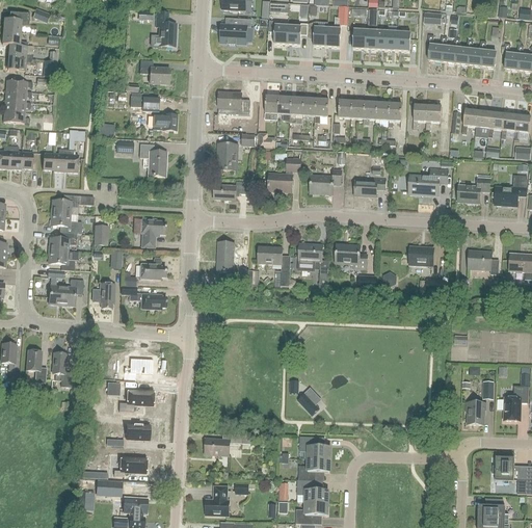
[(219,0),(219,7),(227,7),(227,9),(235,9),(236,8),(242,8),(242,0),(219,0)]
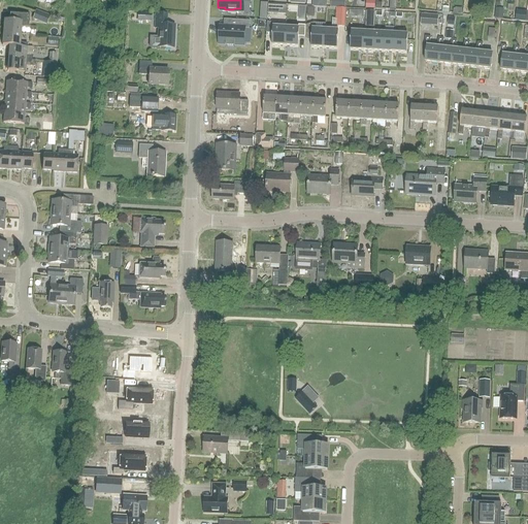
[(504,5),(496,4),(494,13),(503,14),(504,5)]
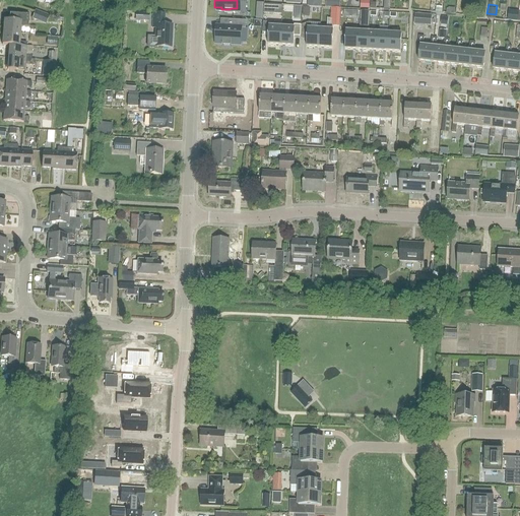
[(37,17),(40,8),(35,6),(31,15),(37,17)]
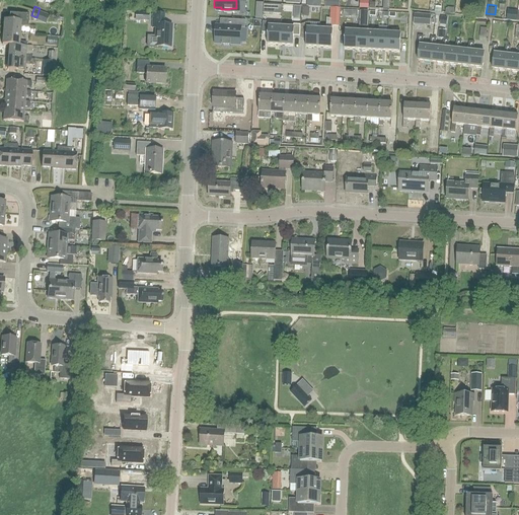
[(2,28),(20,30),(20,22),(26,22),(27,9),(9,7),(9,16),(3,16),(2,28)]
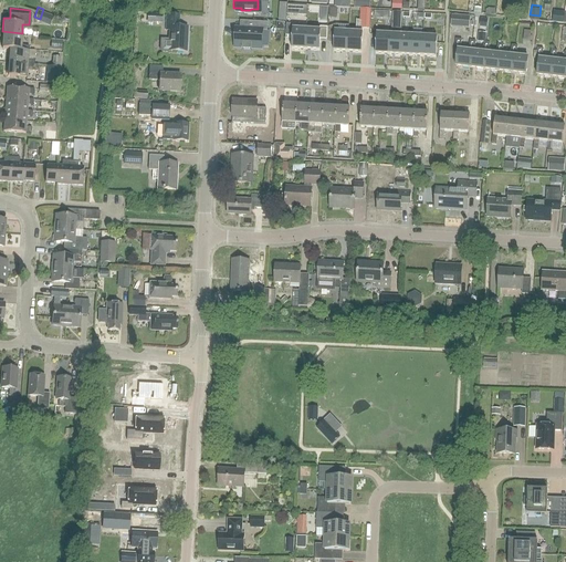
[(154,19),(161,19),(163,9),(147,9),(147,12),(154,12),(154,19)]
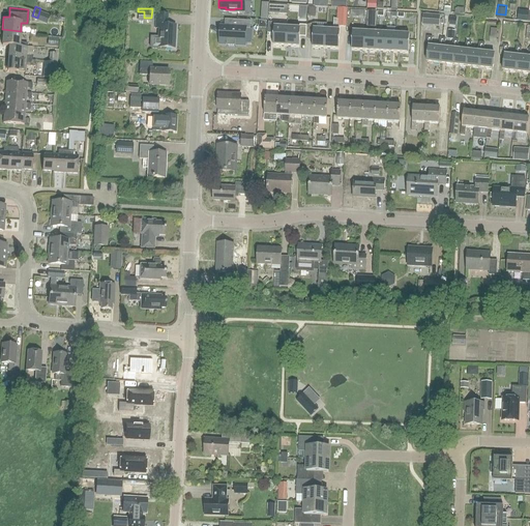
[(151,44),(158,44),(175,45),(175,22),(167,22),(168,9),(156,9),(156,24),(159,24),(158,33),(152,33),(151,44)]
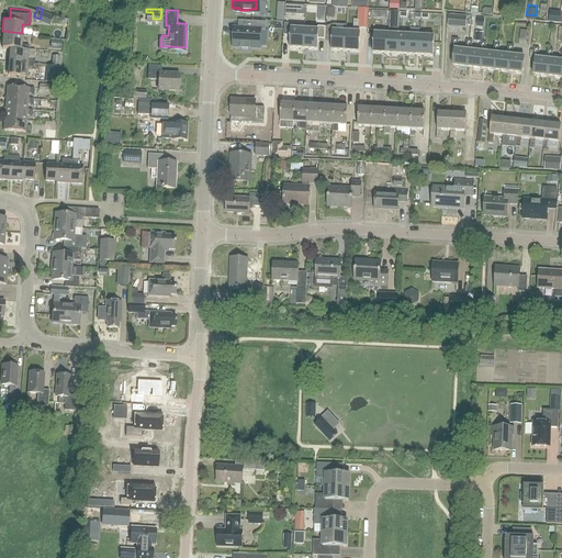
[(448,22),(465,24),(467,12),(449,11),(448,22)]
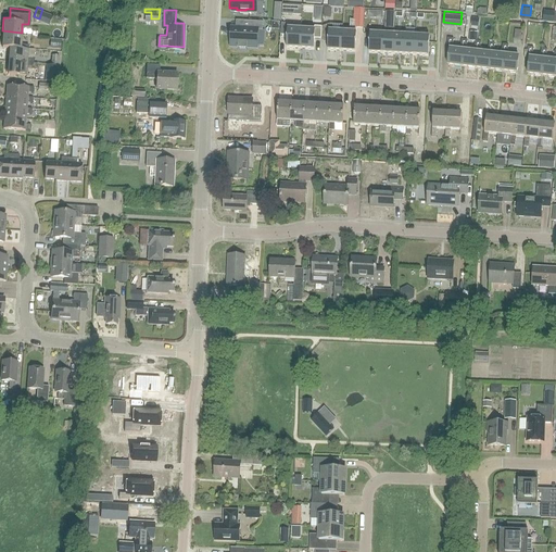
[(256,26),(263,26),(263,19),(243,17),(243,25),(231,24),(230,41),(239,42),(238,45),(247,46),(247,42),(255,44),(256,26)]
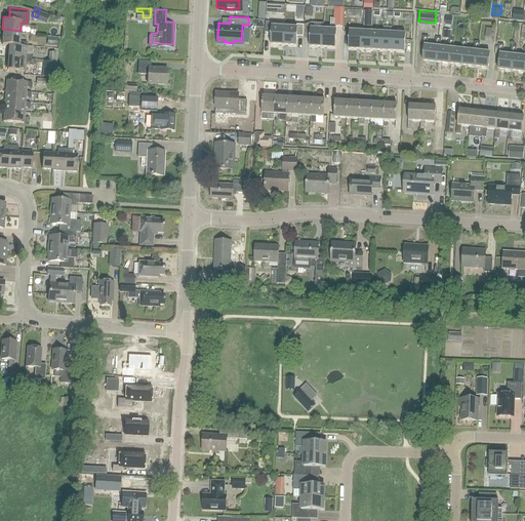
[(267,19),(266,29),(271,29),(270,41),(283,42),(284,24),(272,23),(272,19),(267,19)]
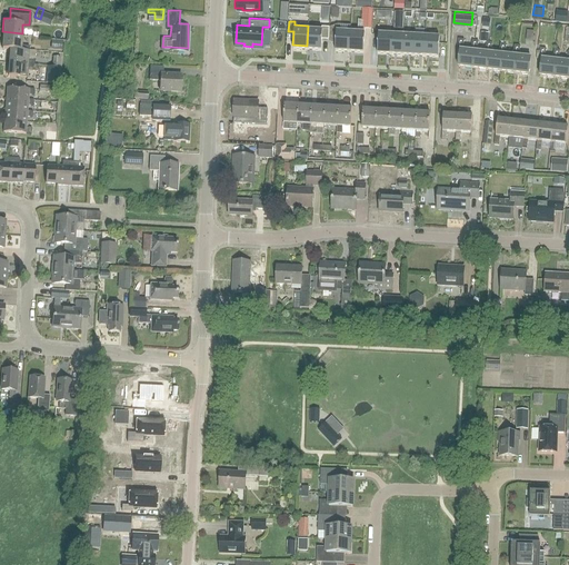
[(308,26),(307,46),(321,47),(321,36),(329,36),(329,23),(321,22),(321,27),(308,26)]
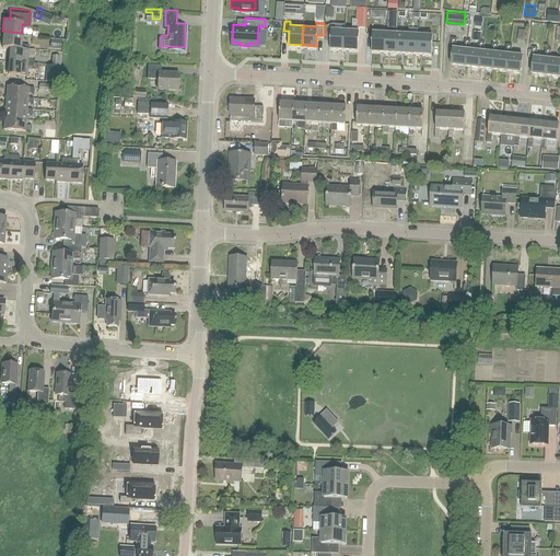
[(372,30),(371,49),(385,50),(386,31),(372,30)]
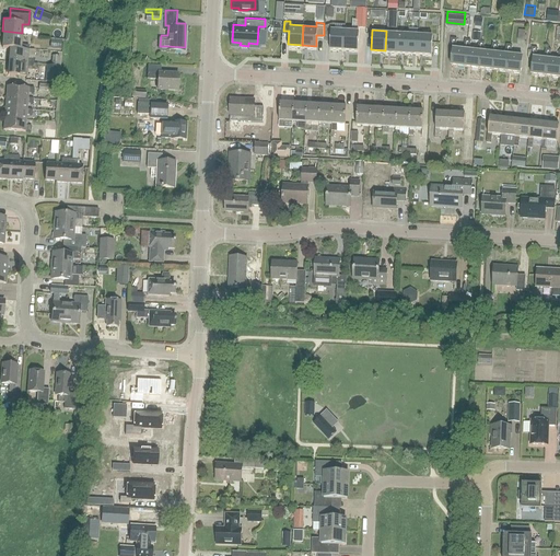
[(1,44),(9,45),(28,46),(28,42),(21,41),(22,33),(2,31),(1,44)]
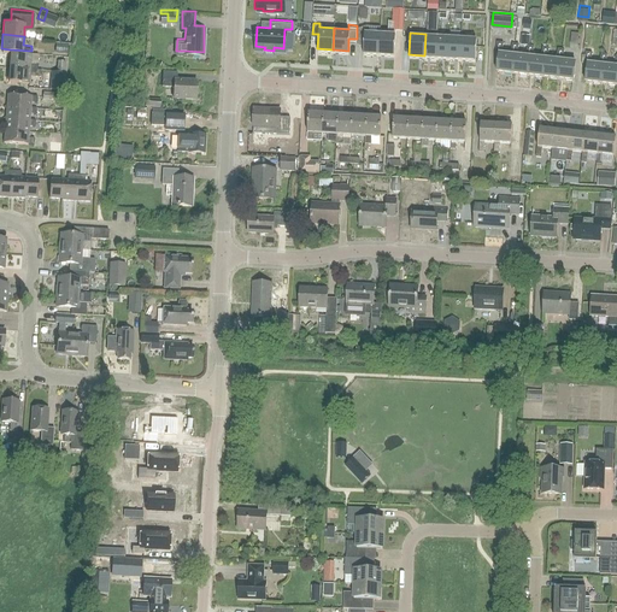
[(425,34),(424,56),(436,56),(438,34),(425,34)]
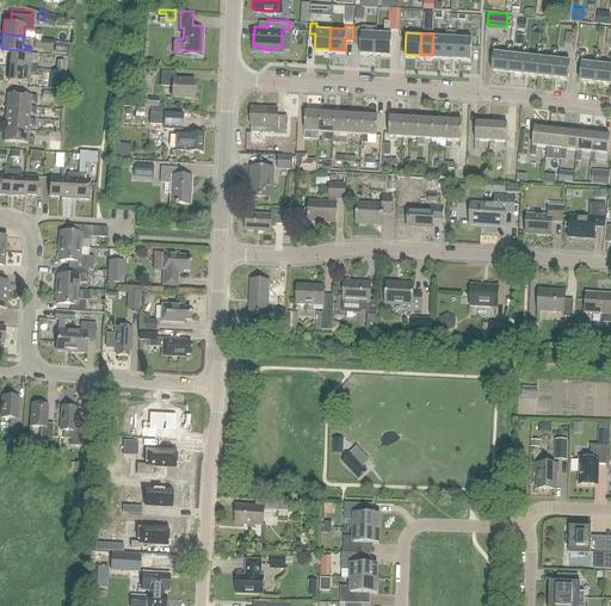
[(433,33),(432,55),(444,56),(445,35),(433,33)]
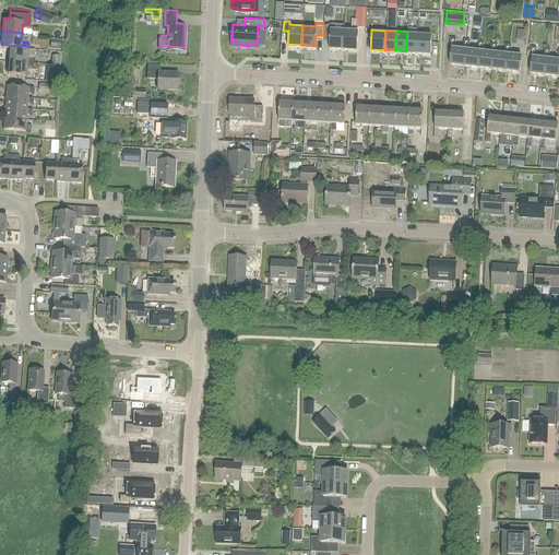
[(329,32),(328,51),(342,52),(343,33),(329,32)]
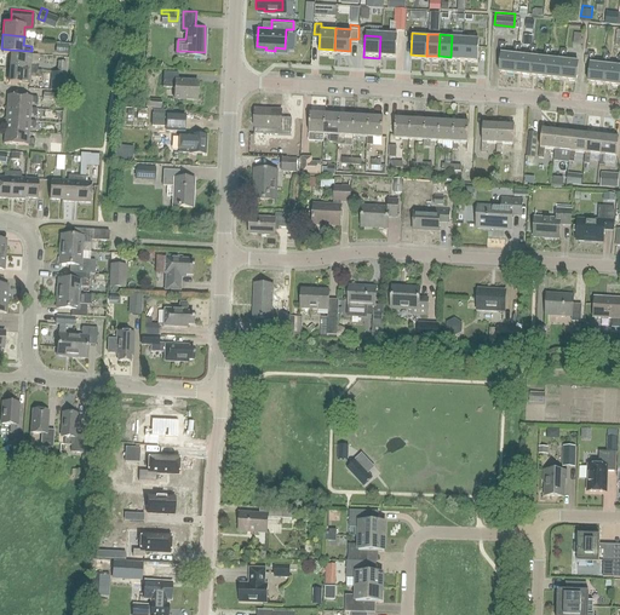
[(452,35),(451,57),(461,57),(463,35),(452,35)]
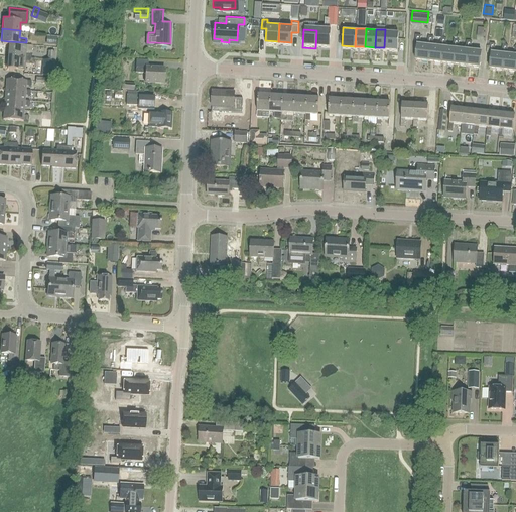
[(385,29),(384,47),(397,48),(398,30),(385,29)]
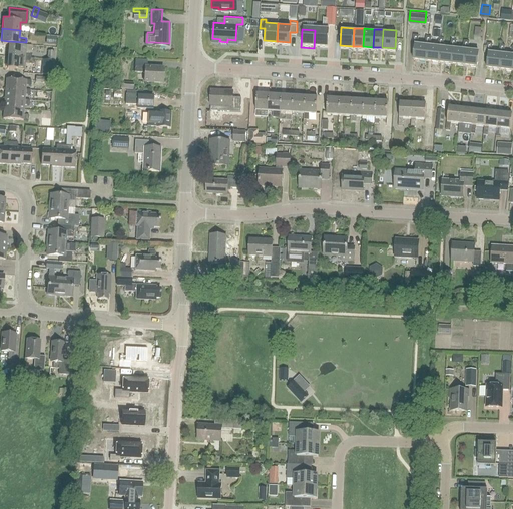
[(315,30),(314,48),(327,49),(328,31),(315,30)]
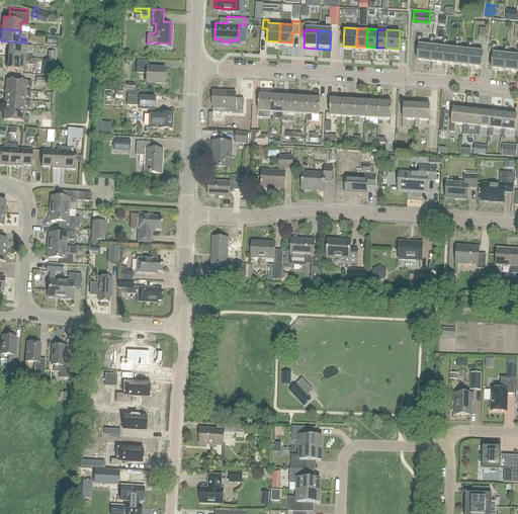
[(57,33),(47,32),(46,40),(57,41),(57,33)]
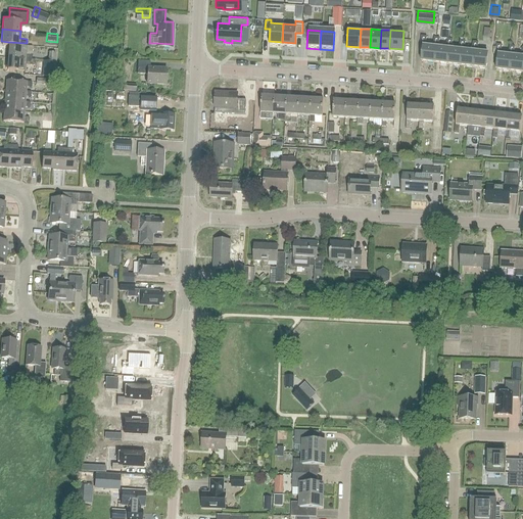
[(422,33),(420,42),(423,43),(421,58),(434,59),(436,44),(433,43),(425,42),(426,33),(422,33)]
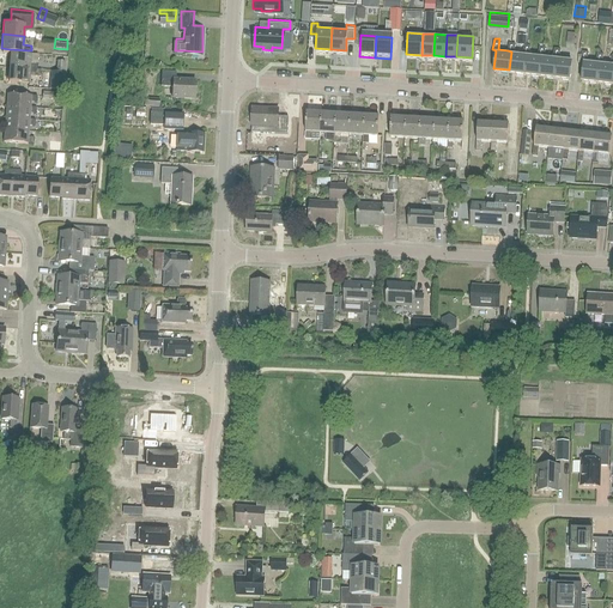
[(509,40),(508,50),(511,52),(509,70),(523,71),(526,53),(523,53),(514,52),(515,41),(509,40)]
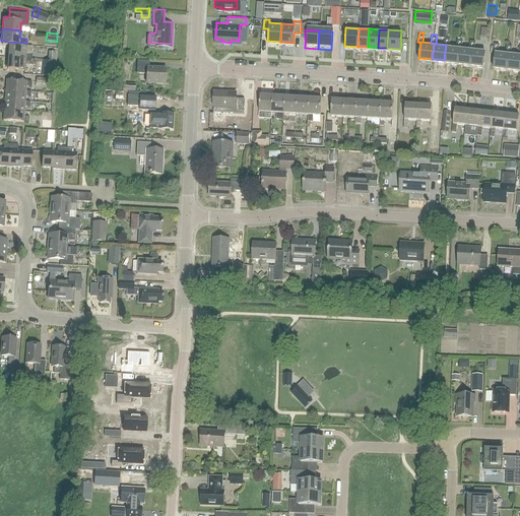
[(445,36),(444,45),(446,45),(444,60),(457,62),(459,46),(456,46),(449,45),(450,36),(445,36)]
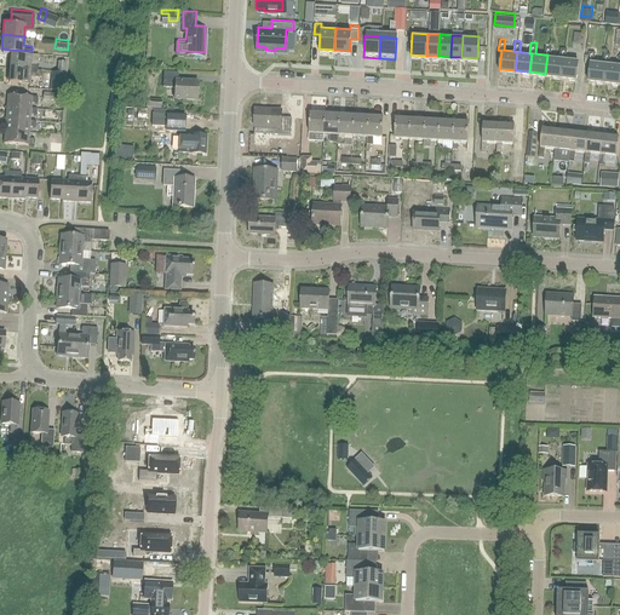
[(545,44),(544,55),(547,55),(545,74),(561,75),(562,57),(560,56),(550,56),(551,45),(545,44)]
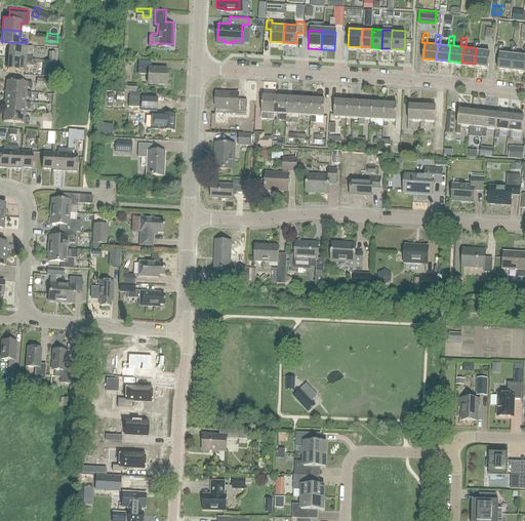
[(475,38),(474,47),(476,48),(475,64),(487,66),(489,49),(479,48),(480,39),(475,38)]
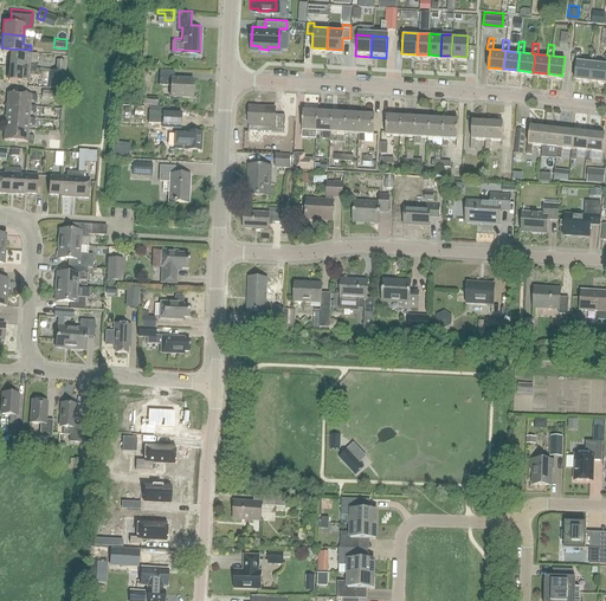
[(575,47),(574,59),(577,59),(575,77),(591,78),(592,60),(590,59),(580,59),(581,49),(575,47)]
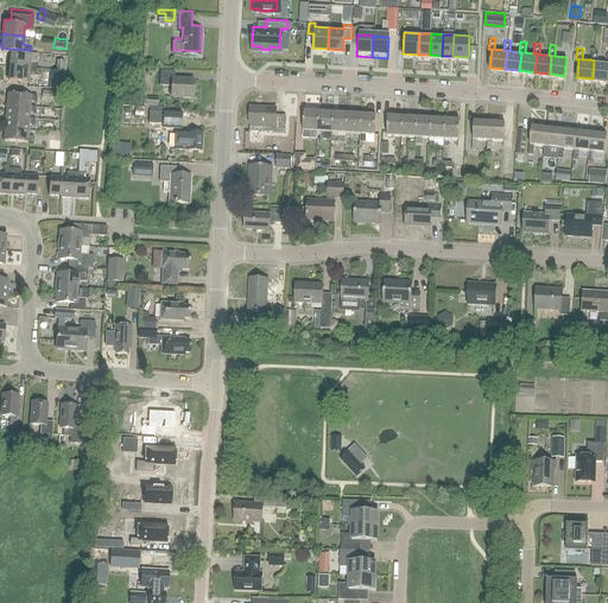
[(10,63),(37,65),(37,59),(30,59),(31,50),(10,49),(10,63)]
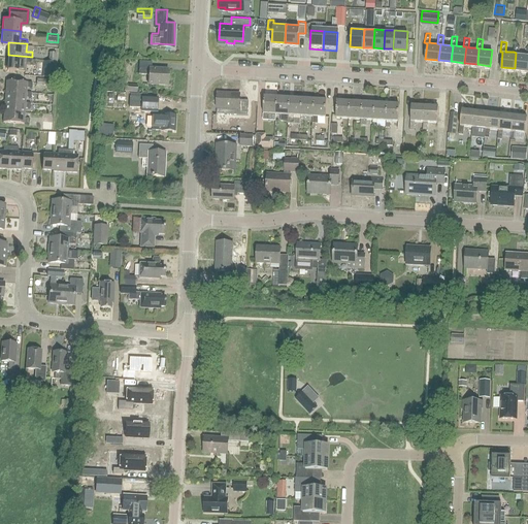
[(515,42),(514,52),(516,53),(515,68),(527,69),(527,62),(527,54),(526,54),(518,53),(519,43),(515,42)]
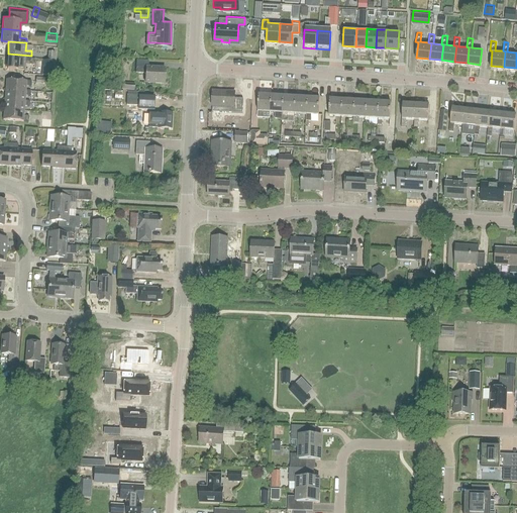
[(33,56),(31,56),(8,54),(7,66),(24,67),(24,59),(32,60),(33,56)]
